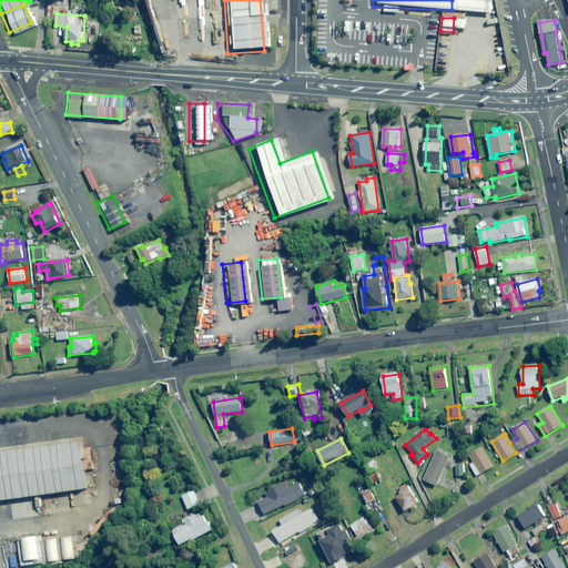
[(0,452),(0,499),(82,488),(75,442),(0,452)]
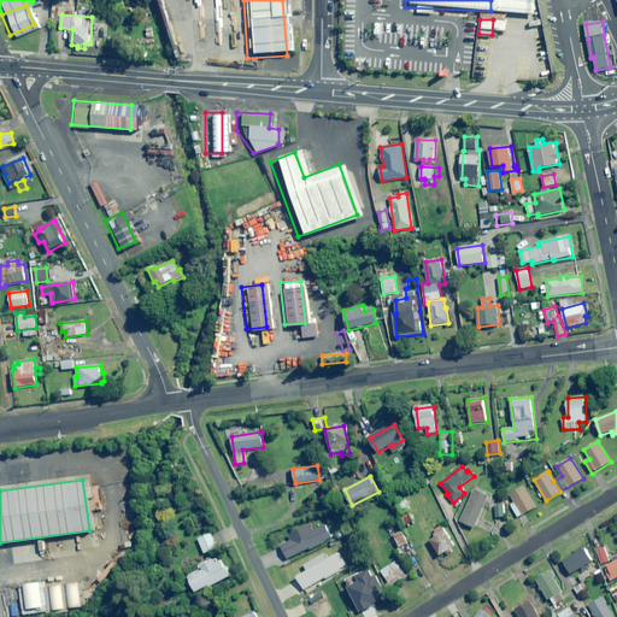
[(536,507),(524,486),(510,494),(515,504),(511,506),(518,518),(536,507)]
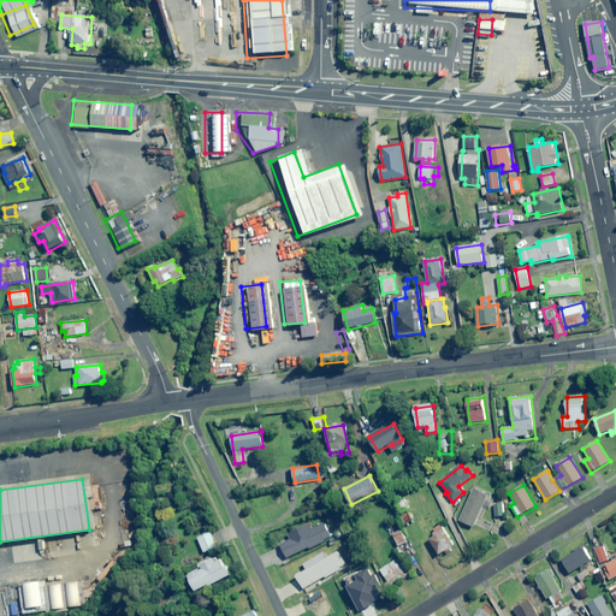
[(490,496),(475,489),(460,520),(473,527),(490,496)]
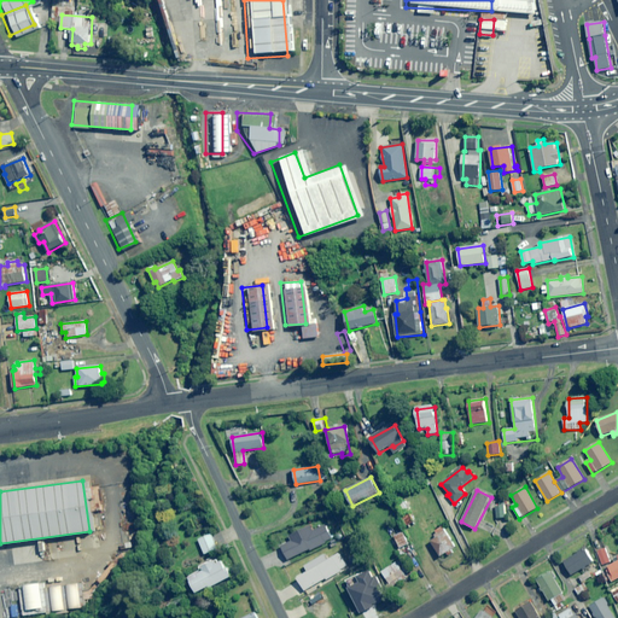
[(507,518),(506,506),(496,506),(497,518),(507,518)]
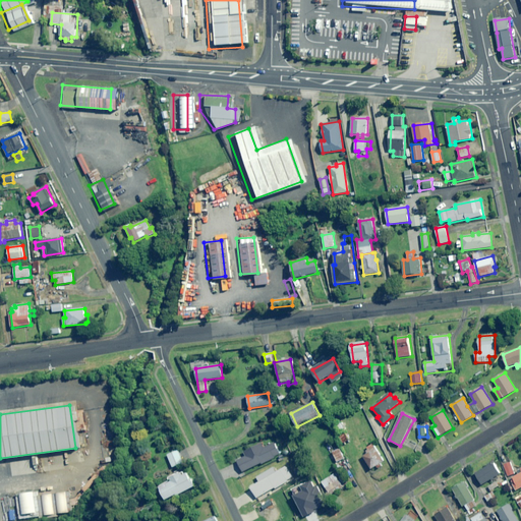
[(350,441),(346,432),(340,436),(344,444),(350,441)]
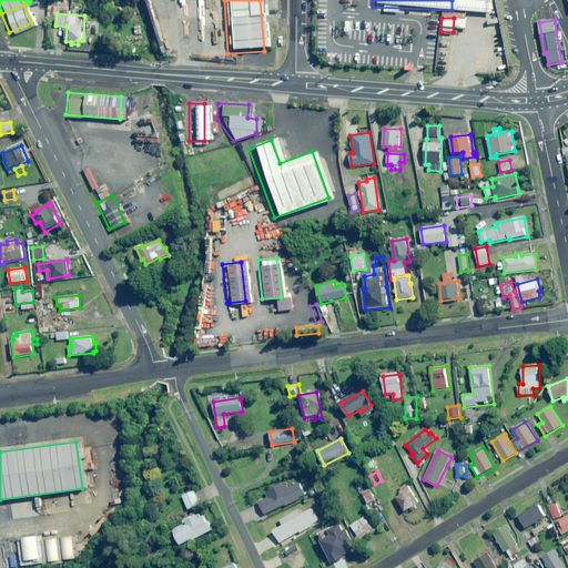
[(414,495),(409,488),(396,496),(406,511),(416,505),(412,497),(414,495)]
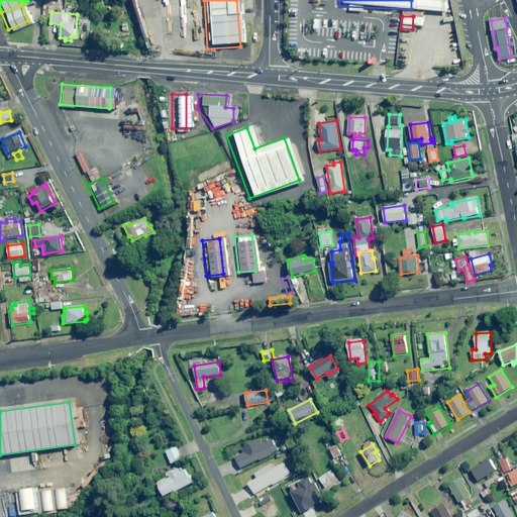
[(342,455),(337,445),(330,448),(335,458),(342,455)]
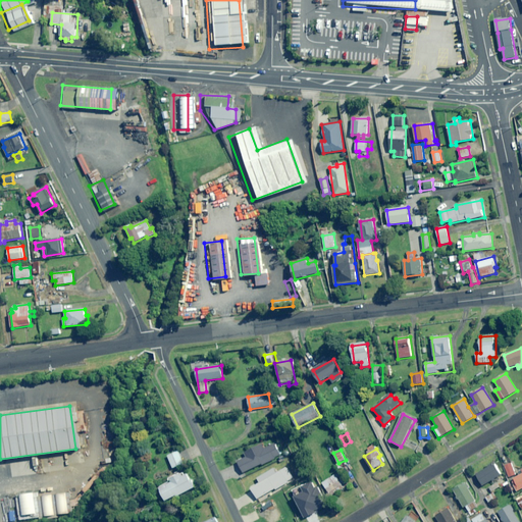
[(184,464),(178,452),(167,456),(172,468),(184,464)]
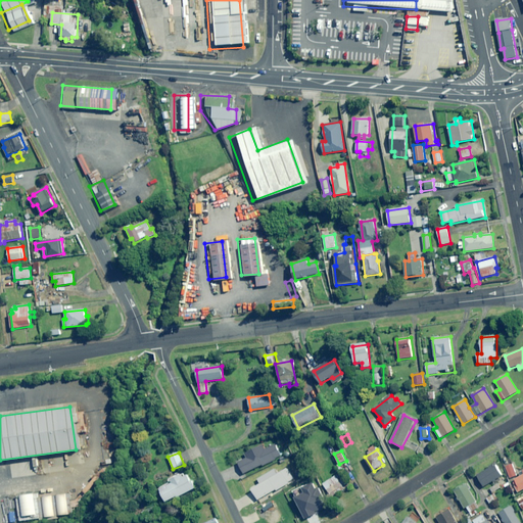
[(517,475),(513,464),(506,467),(511,478),(517,475)]
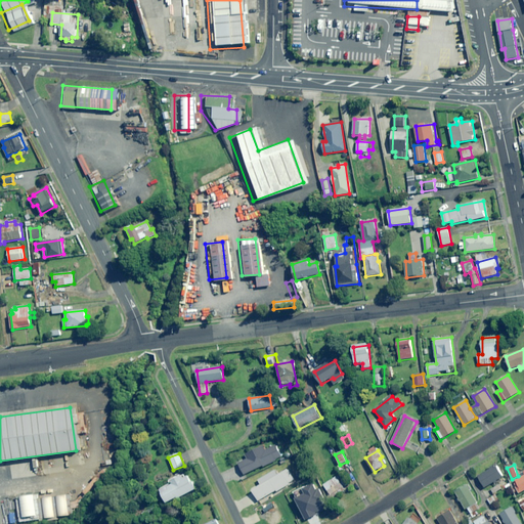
[(504,477),(496,466),(478,477),(485,488),(504,477)]
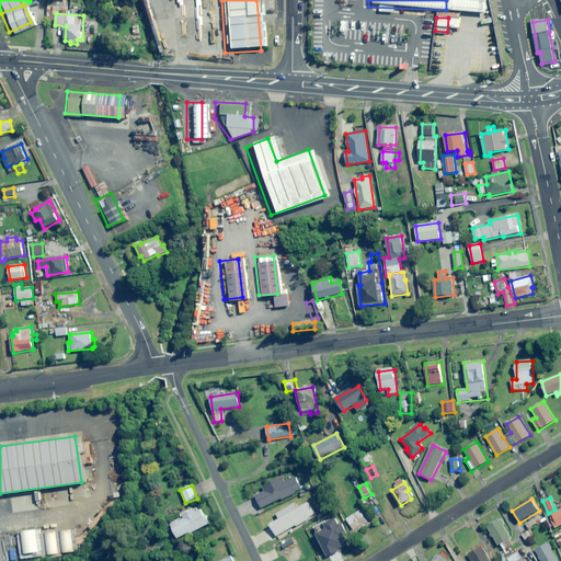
[(560,525),(560,505),(560,506),(560,510),(552,514),(554,517),(551,518),(557,528),(560,525)]
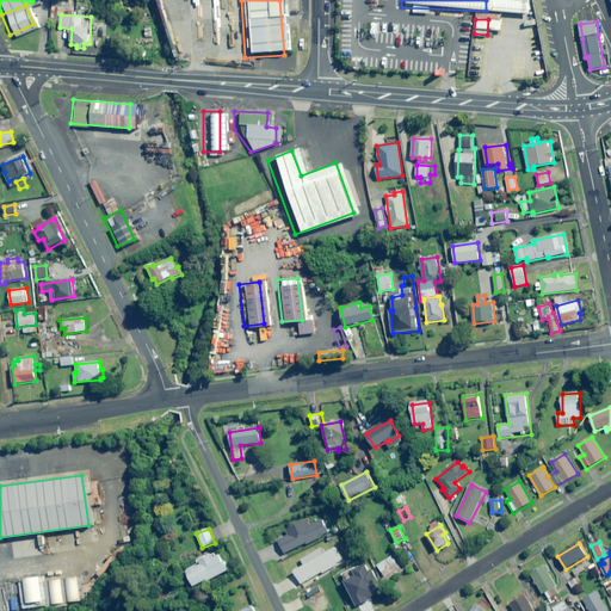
[(195,563),(180,571),(189,586),(223,567),(215,551),(209,555),(207,551),(192,559),(195,563)]
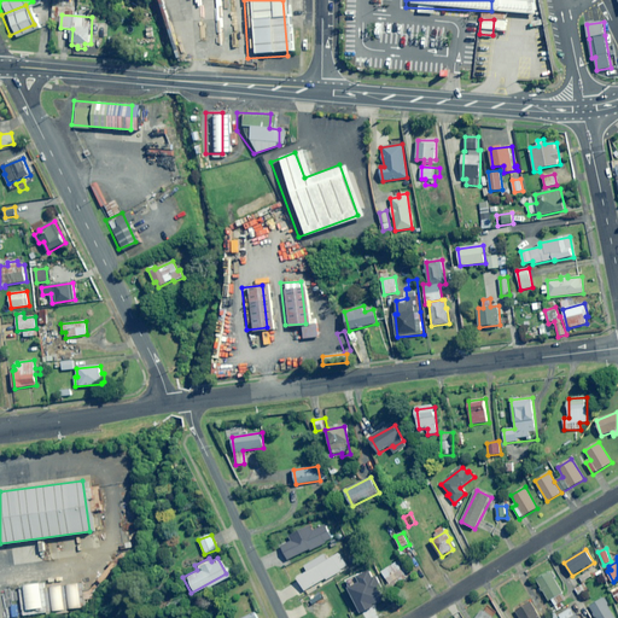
[(408,577),(398,561),(383,572),(391,584),(395,582),(397,584),(408,577)]
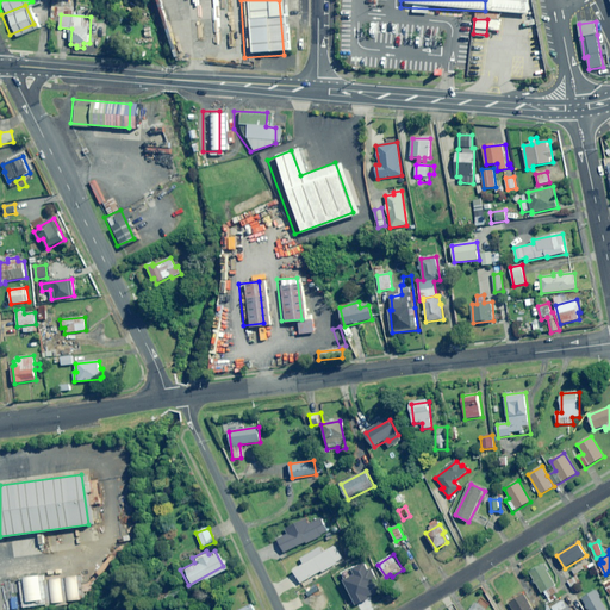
[(556,585),(545,565),(530,573),(542,593),(556,585)]
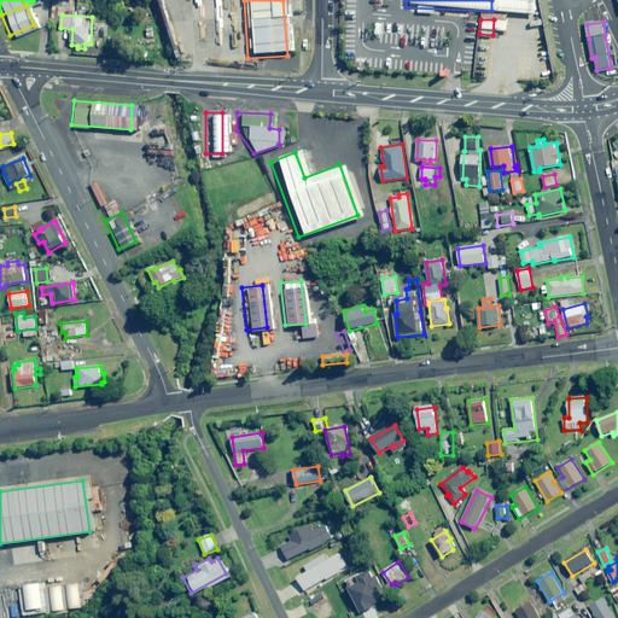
[(588,590),(584,583),(575,589),(578,595),(588,590)]
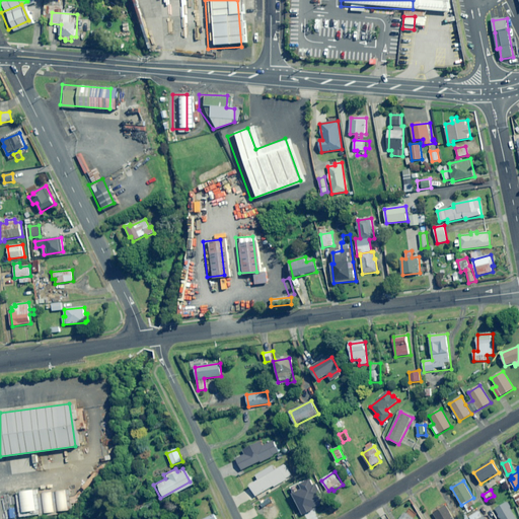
[(54,493),(33,495),(34,507),(56,504),(54,493)]
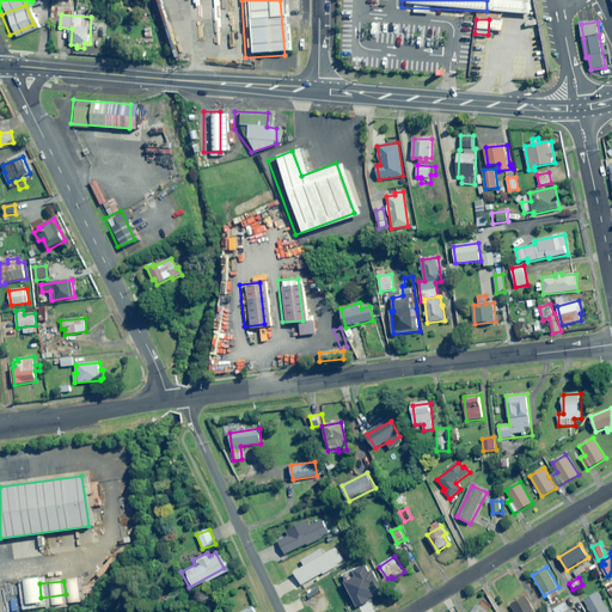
[(609,611),(599,593),(583,600),(589,611),(609,611)]
